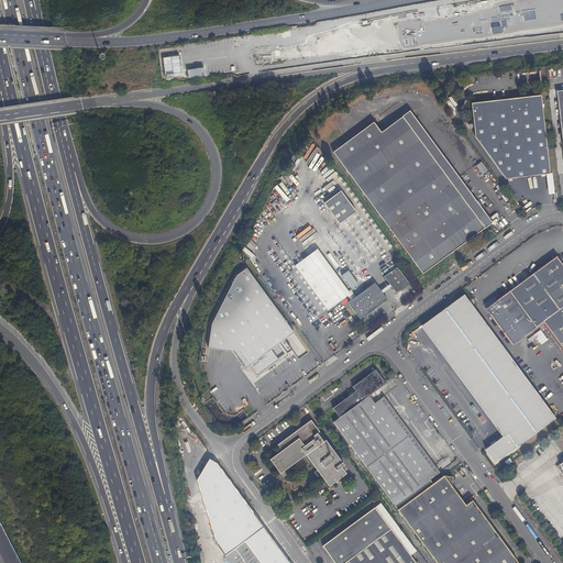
[(178,56),(161,57),(162,78),(172,77),(172,74),(180,73),(178,56)]
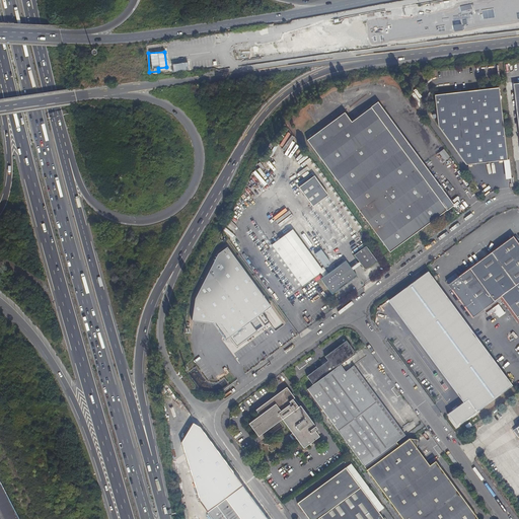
[(435,95),(435,97),(499,90),(499,88),(435,95)]
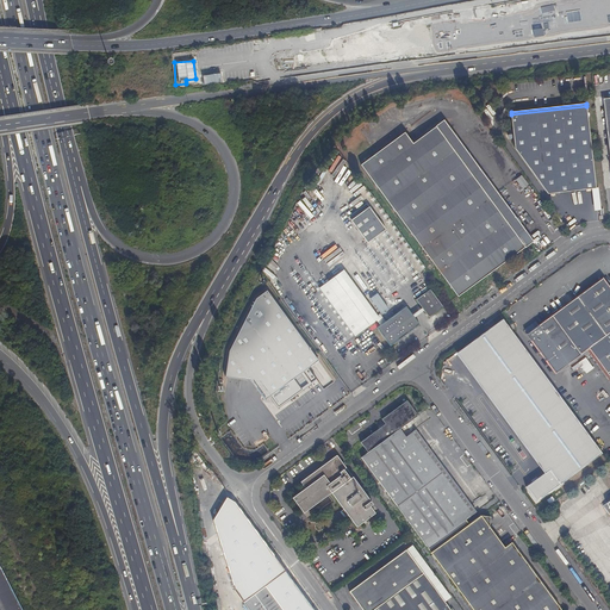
[(586,106),(511,114),(515,149),(548,194),(596,188),(586,106)]
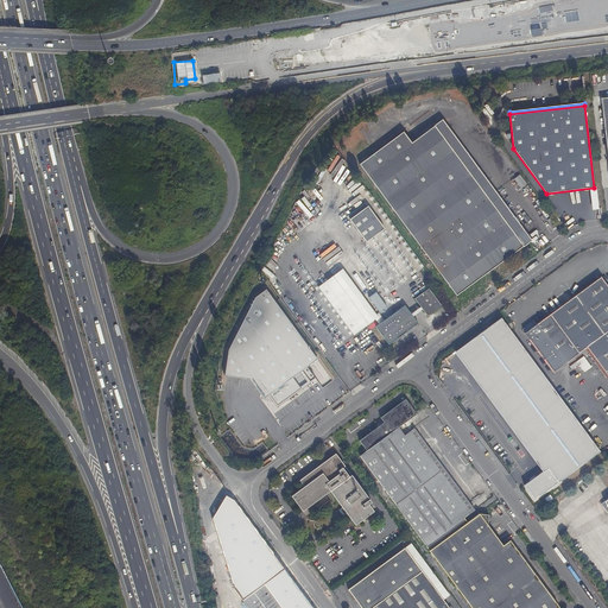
[(443,120),(441,121),(530,242),(532,240),(443,120)]
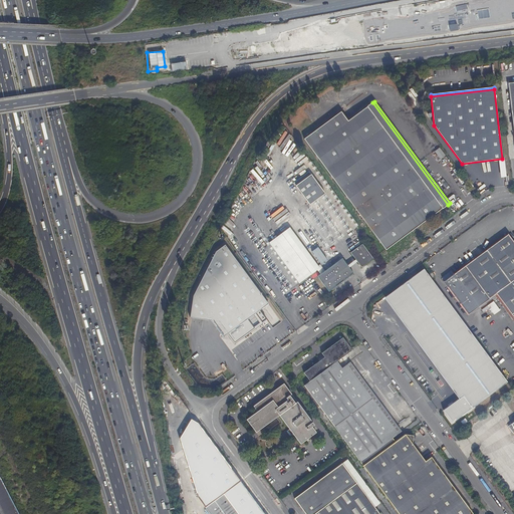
[(448,205),(372,102),(348,120),(341,111),(304,140),(386,250),(448,205)]
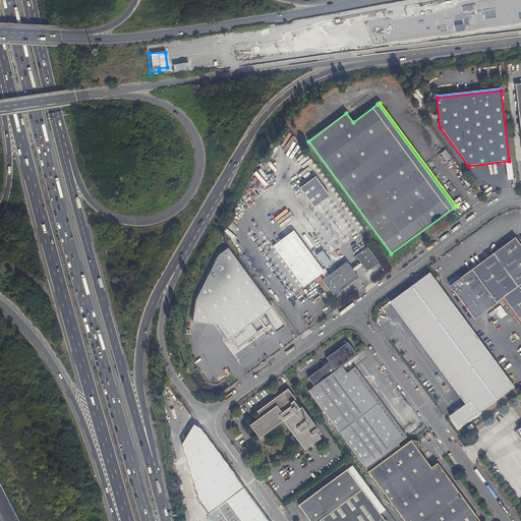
[(446,138),(443,140),(457,161),(460,159),(446,138)]
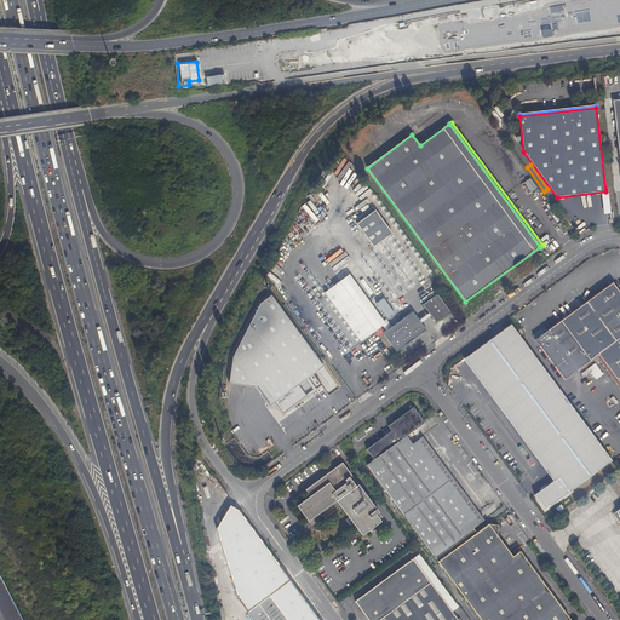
[(530,193),(537,188),(529,178),(523,183),(530,193)]
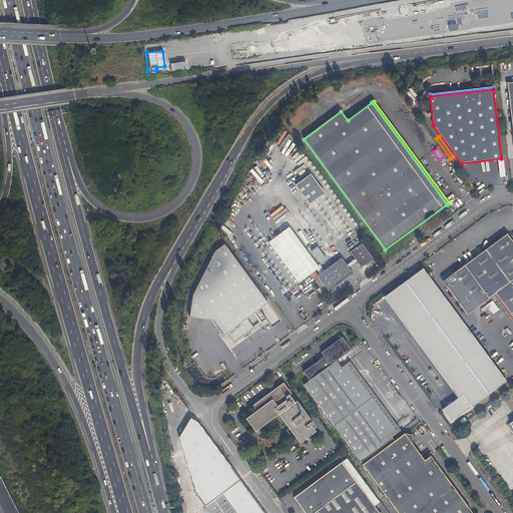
[(279,161),(272,157),(269,161),(276,165),(279,161)]
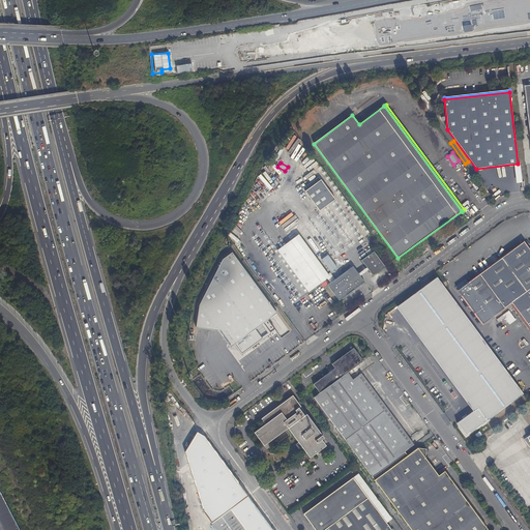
[(322,181),(306,192),(320,211),(335,200),(322,181)]
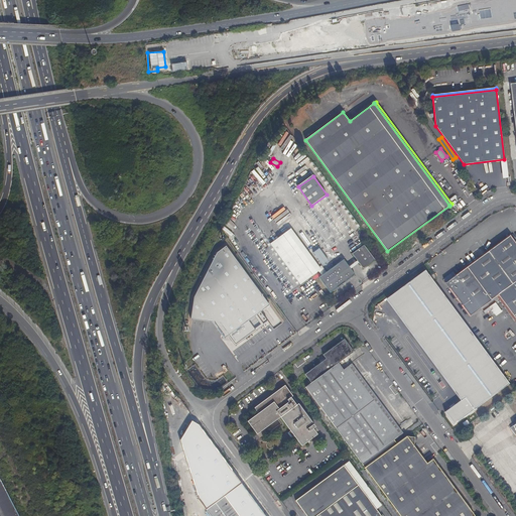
[(287,215),(277,221),(282,228),(292,221),(287,215)]
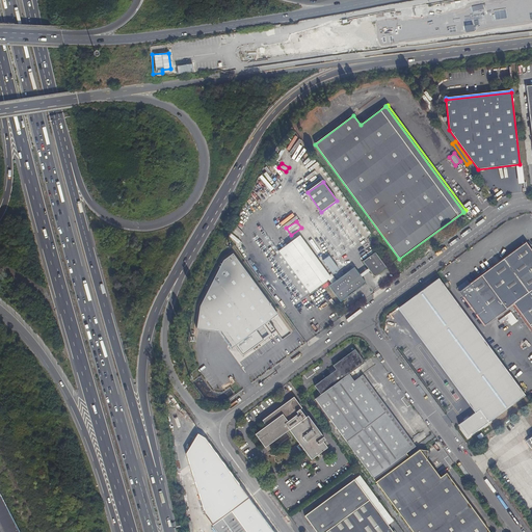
[(310,293),(330,277),(300,235),(278,250),(310,293)]
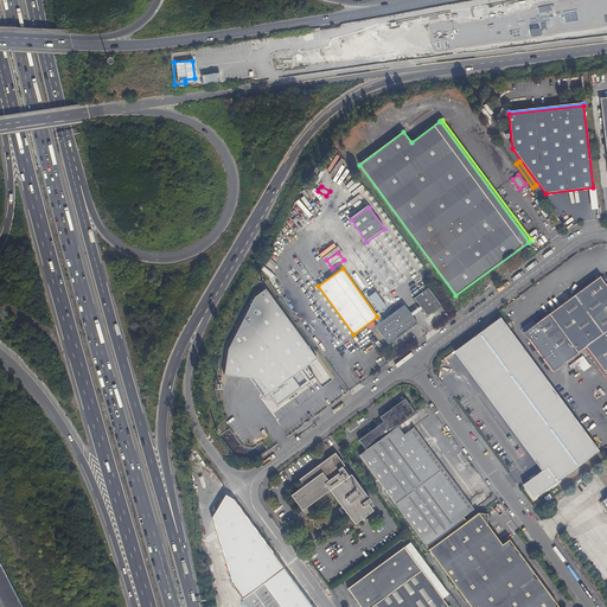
[(535,321),(536,324),(600,276),(606,286),(606,281),(600,273),(535,321)]
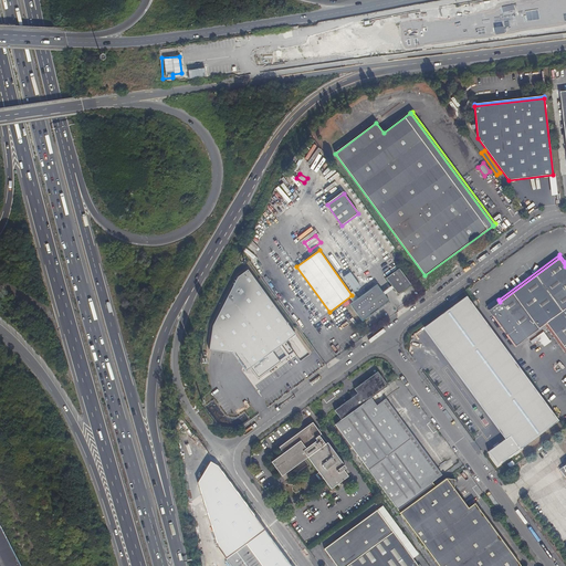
[(565,266),(559,258),(500,302),(489,311),(515,346),(544,325),(546,324),(565,349),(565,266)]
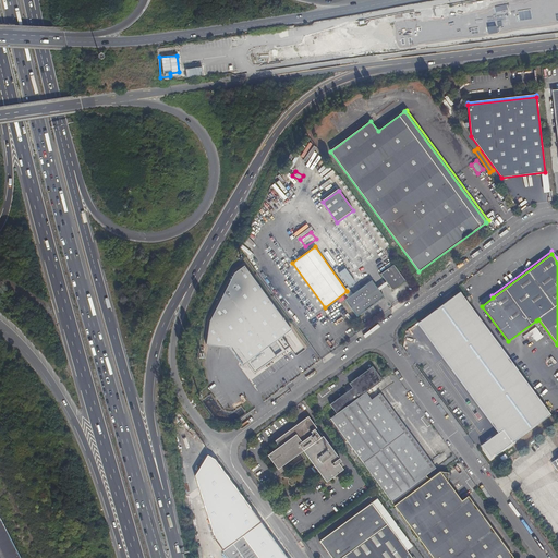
[(390,287),(397,288),(405,281),(393,265),(380,275),(390,287)]
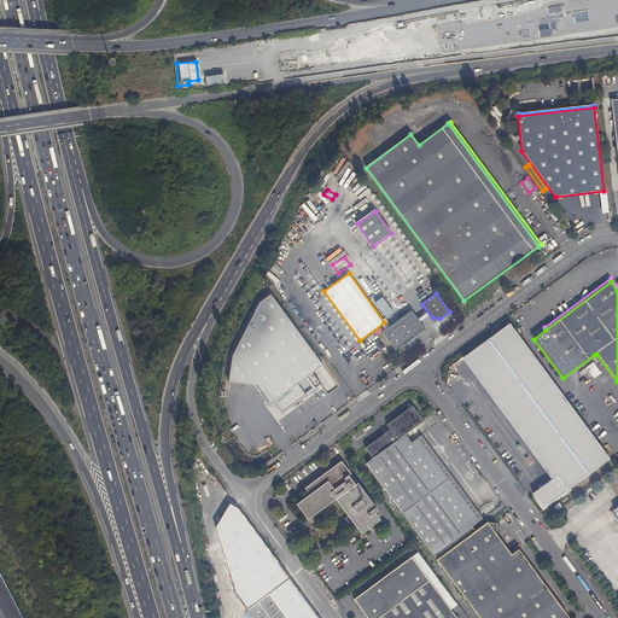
[(324,365),(269,295),(260,302),(232,355),(228,383),(256,385),(269,404),(274,401),(283,412),(320,384),(314,372),(324,365)]
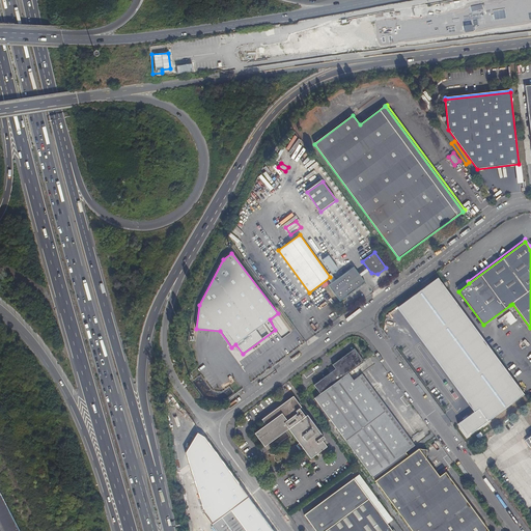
[(329,255),(323,260),(332,273),(338,269),(329,255)]
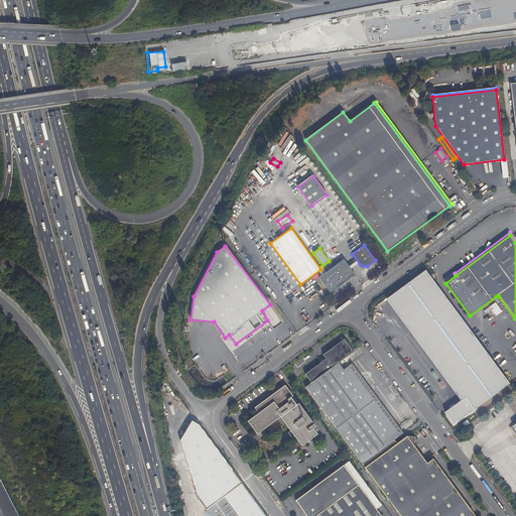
[(318,277),(331,293),(355,274),(344,259),(318,277)]
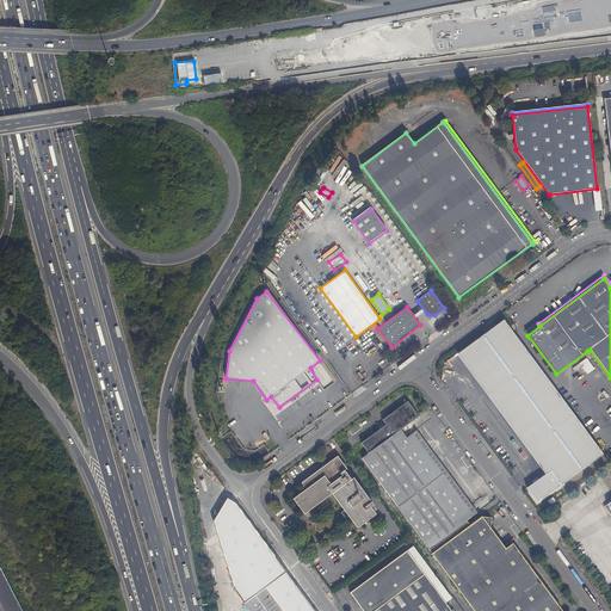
[(508,327),(504,320),(462,351),(550,470),(528,488),(538,503),(603,455),(513,332),(508,327)]
